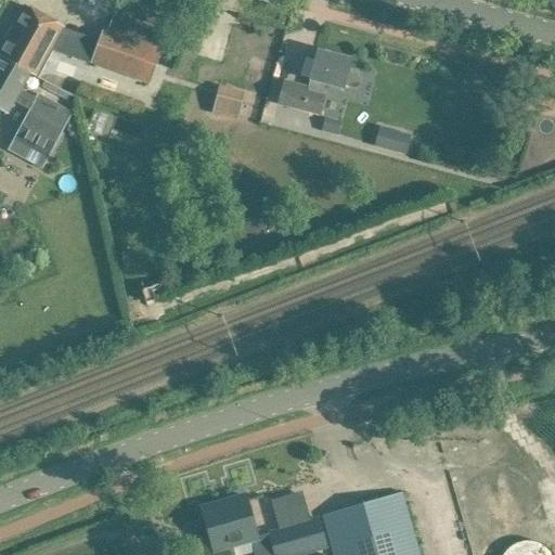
[(24,7),(0,50),(0,57),(28,74),(36,78),(63,27),(24,7)]
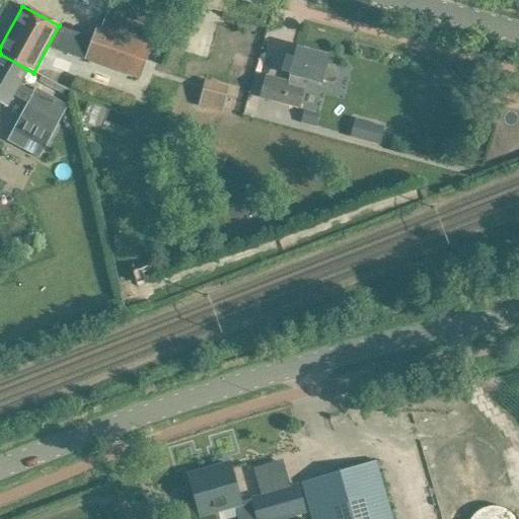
[(95,27),(84,59),(139,78),(150,47),(95,27)]
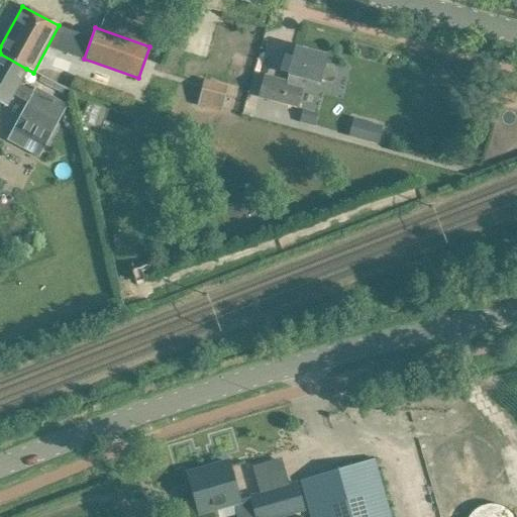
[(265,76),(259,98),(297,109),(301,92),(299,91),(302,80),(319,84),(320,80),(330,83),(334,81),(337,71),(335,67),(324,64),(326,57),(295,48),(288,75),(291,76),(289,83),(265,76)]
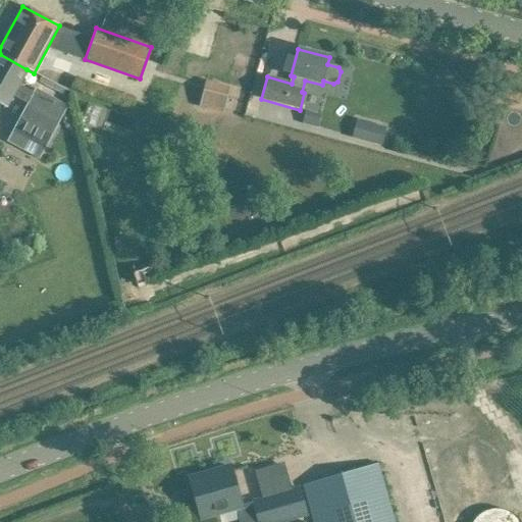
[(0,54),(0,102),(6,106),(12,95),(28,103),(33,93),(18,85),(27,69),(0,54)]
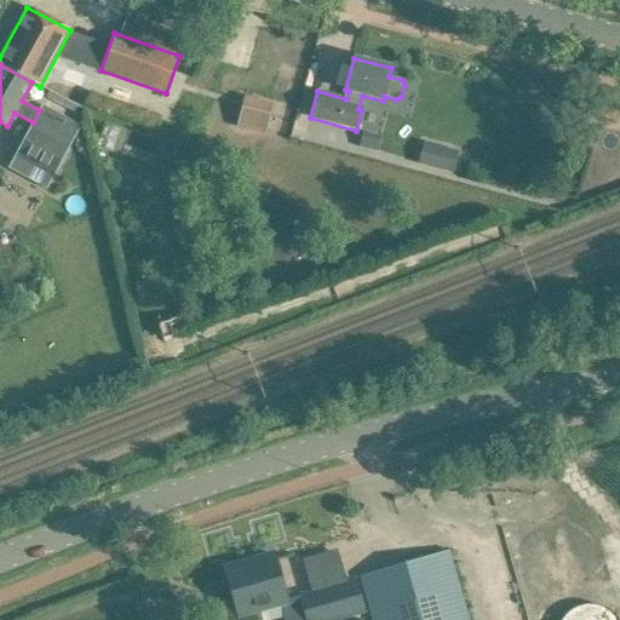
[(264,133),(271,102),(245,96),(236,126),(264,133)]
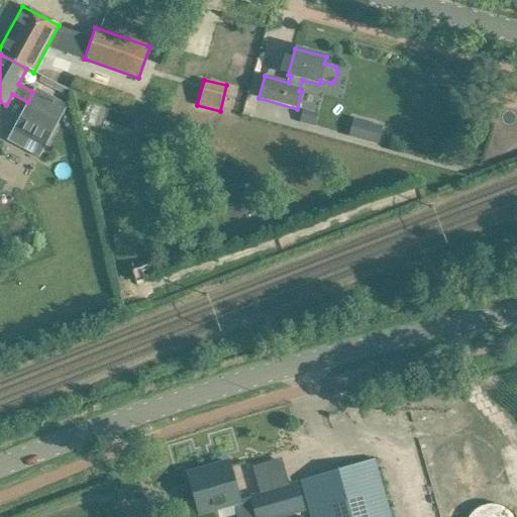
[(27,102),(11,131),(43,148),(66,107),(33,90),(32,92),(27,102)]
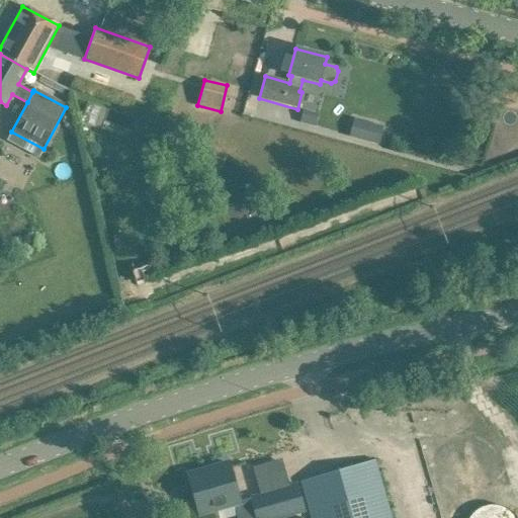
[(353,124),(350,137),(377,144),(381,127),(364,123),(363,127),(353,124)]
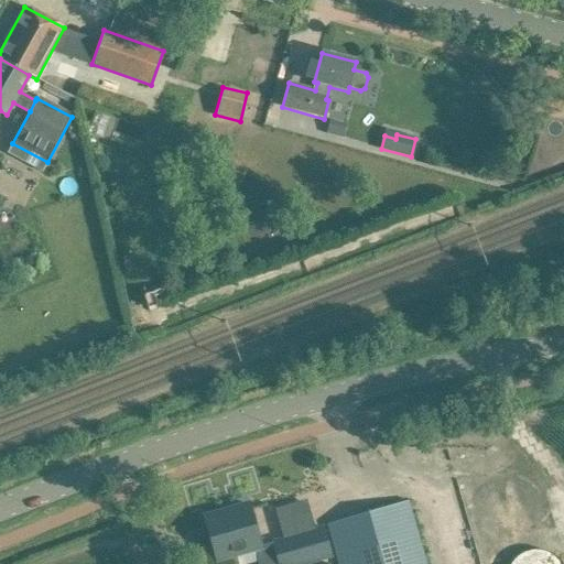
[(425,563),(408,501),(327,524),(327,525),(337,563),(425,563)]
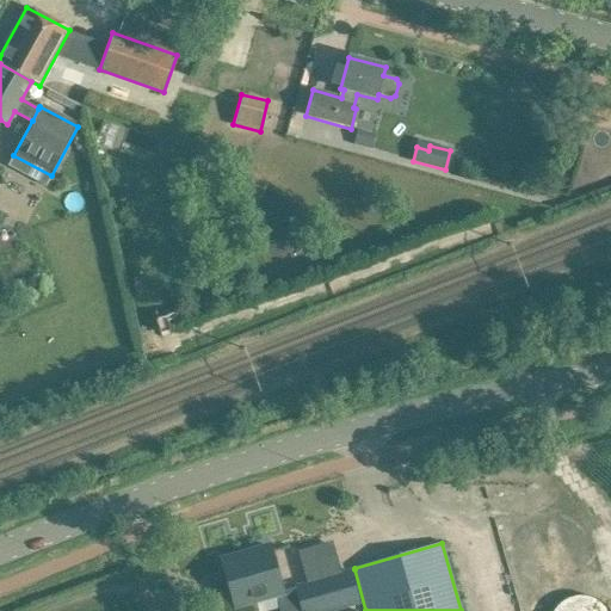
[(230,591),(217,594),(222,610),(257,610),(254,602),(275,596),(279,609),(279,610),(326,610),(359,602),(350,571),(340,574),(304,585),(304,586),(294,588),(283,592),(272,556),(270,547),(251,553),(252,557),(223,566),(222,561),(221,561),(230,591)]
